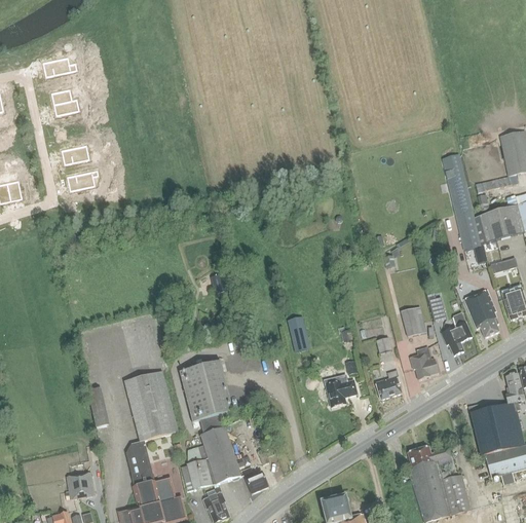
[(88,61),(100,59),(96,40),(84,43),(88,61)]
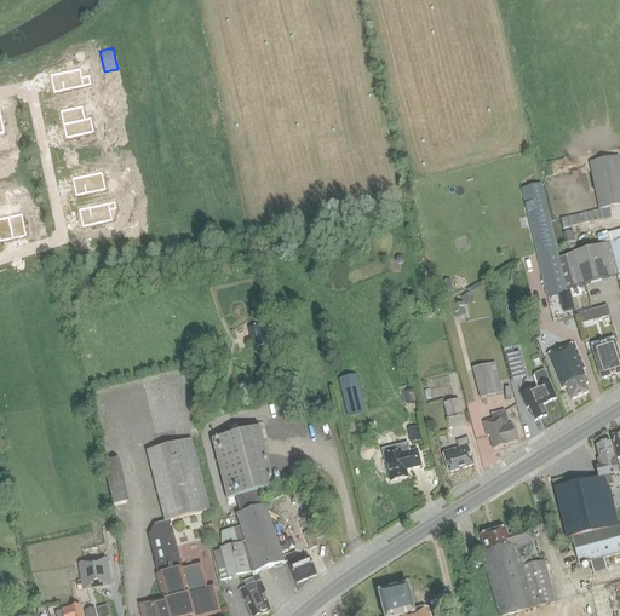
[(80,65),(50,72),(53,88),(91,81),(89,73),(81,74),(80,65)]
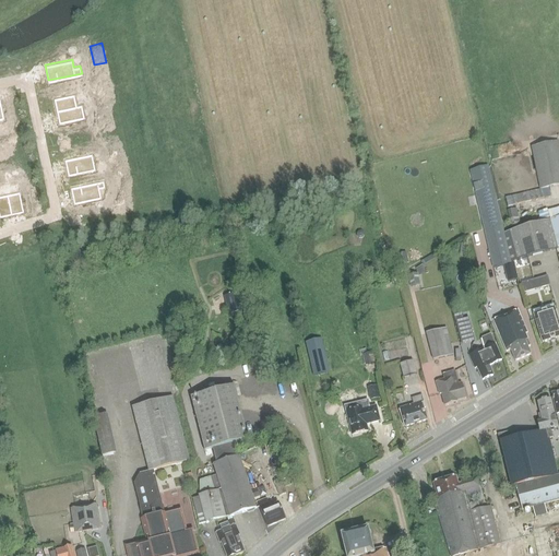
[(91,81),(79,84),(80,90),(93,87),(91,81)]
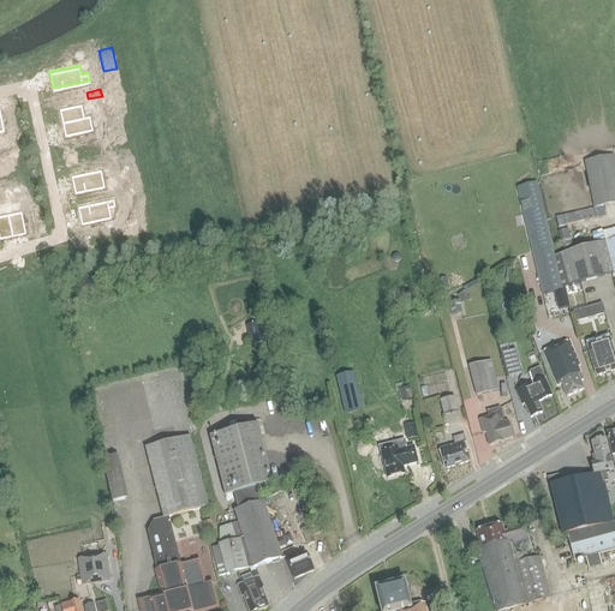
[(81,102),(60,107),(63,120),(84,115),(81,102)]
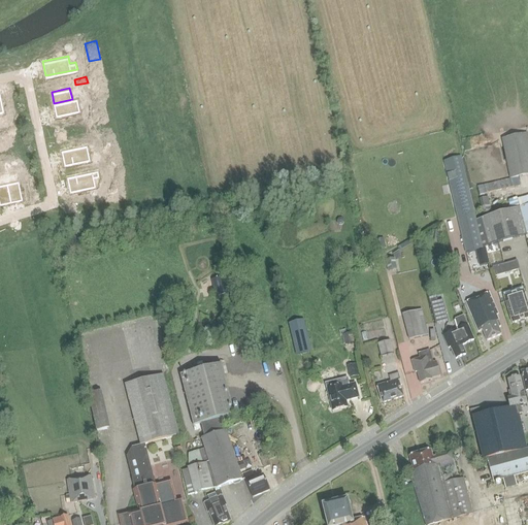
[(72,99),(54,103),(56,115),(79,109),(76,98),(72,99)]
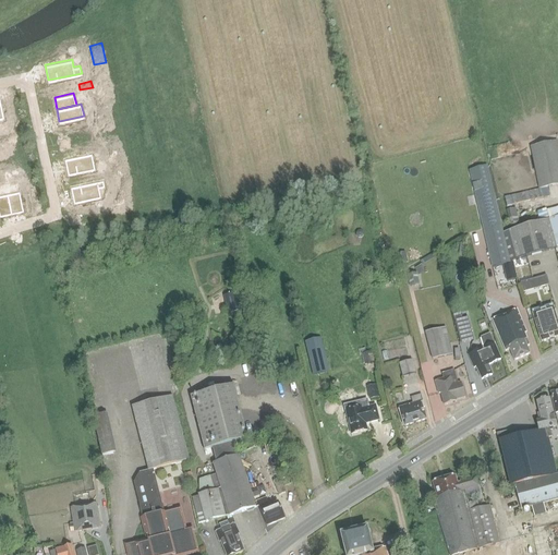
[(98,115),(85,117),(86,123),(99,121),(98,115)]
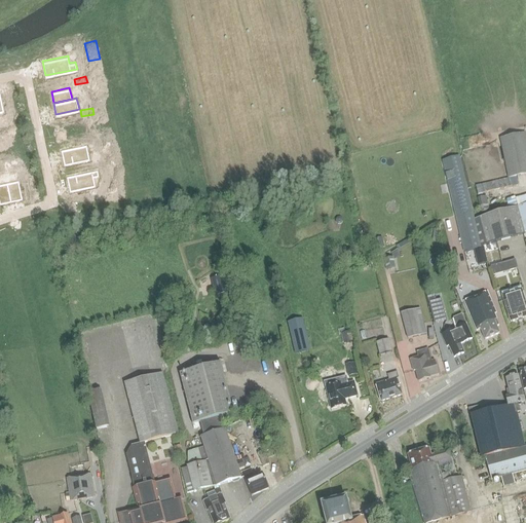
[(525,172),(525,135),(525,131),(500,136),(509,176),(476,183),(478,192),(518,183),(516,174),(525,172)]
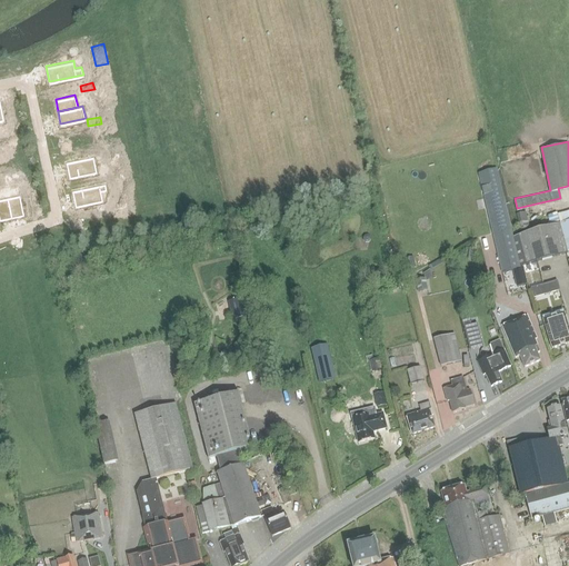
[(93,155),(66,160),(69,177),(97,170),(93,155)]
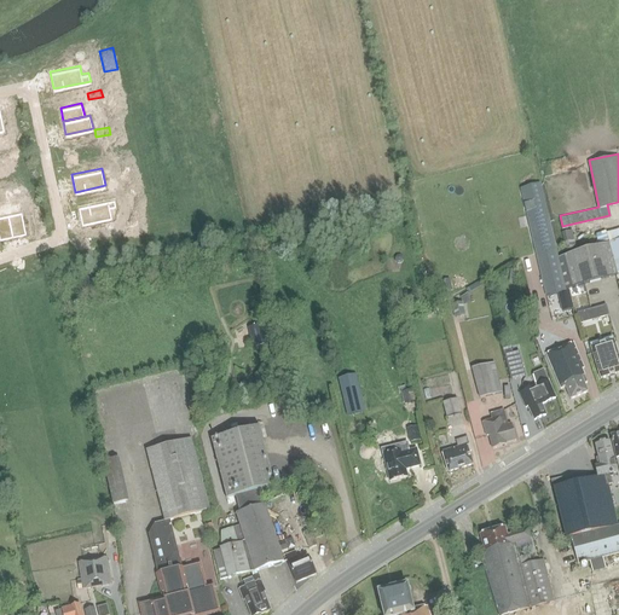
[(126,180),(111,183),(113,190),(127,187),(126,180)]
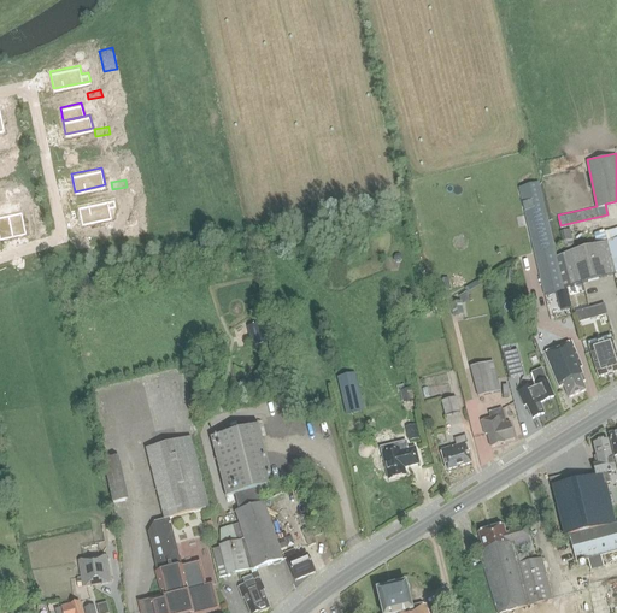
[(564,288),(564,284),(557,253),(539,180),(518,184),(545,293),(564,288)]
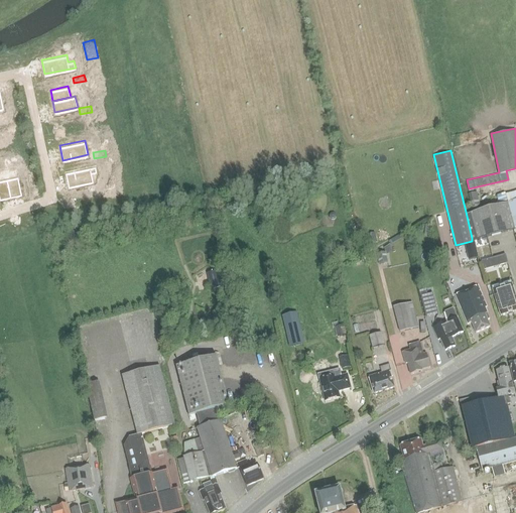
[(15,153),(19,170),(25,169),(21,151),(15,153)]
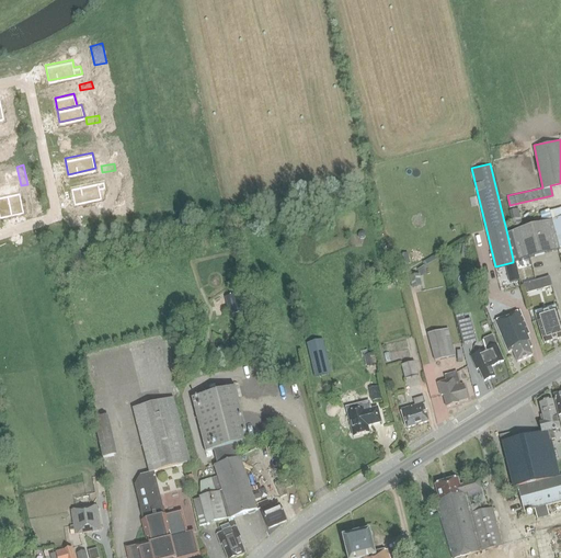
[(122,170),(109,173),(110,180),(123,177),(122,170)]
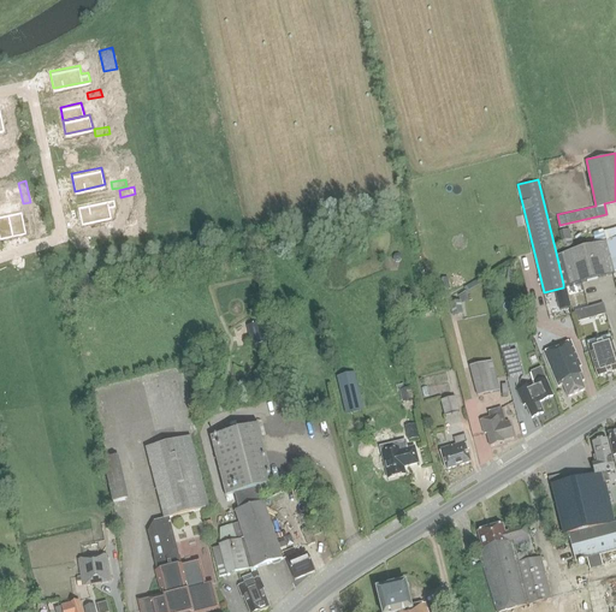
[(113,197),(78,205),(82,221),(111,215),(108,205),(114,203),(113,197)]
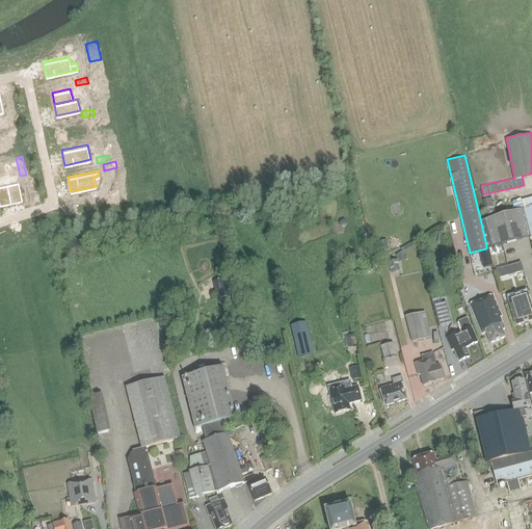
[(18,181),(6,183),(10,202),(22,200),(18,181)]
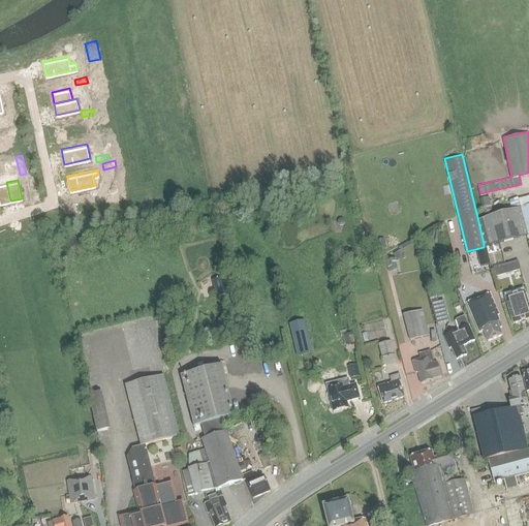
[(6,182),(0,183),(0,203),(10,200),(6,182)]
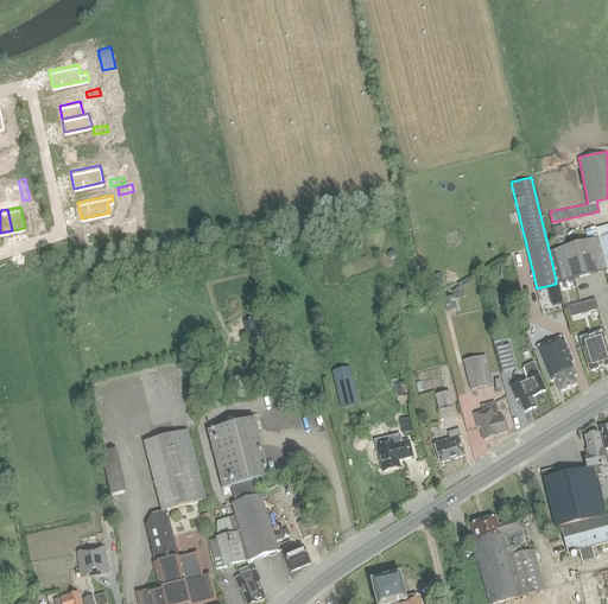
[(599,236),(597,236),(605,267),(607,267),(606,265),(607,264),(607,222),(595,226),(599,236)]
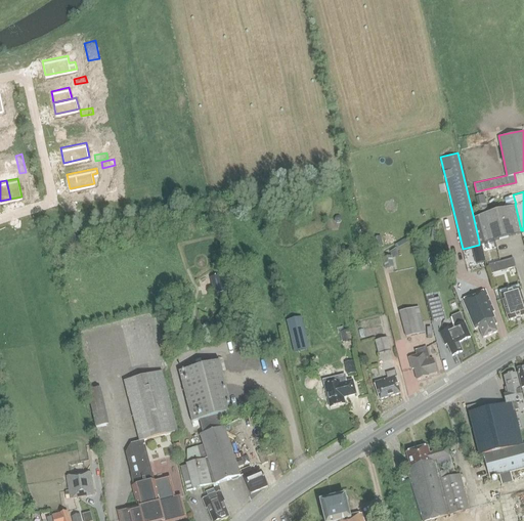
[(484,192),(476,194),(479,209),(488,207),(484,192)]
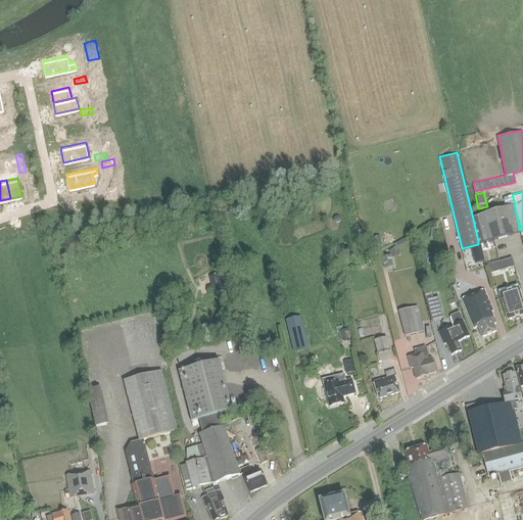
[(514,203),(472,215),(478,241),(520,230),(514,203)]
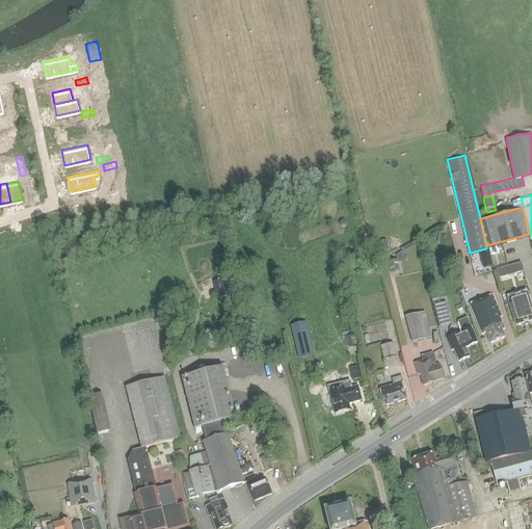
[(376,240),(378,250),(389,248),(387,238),(376,240)]
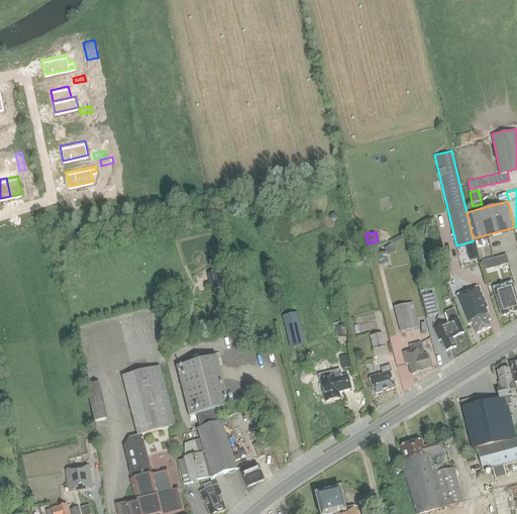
[(480,255),(476,241),(466,243),(470,258),(480,255)]
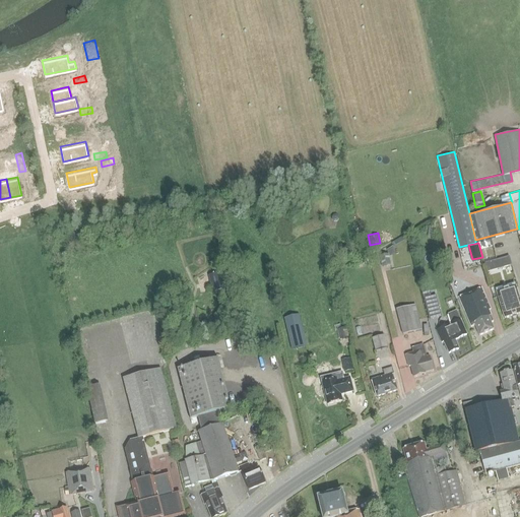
[(380,254),(382,265),(391,263),(389,253),(394,252),(393,244),(387,248),(388,252),(380,254)]
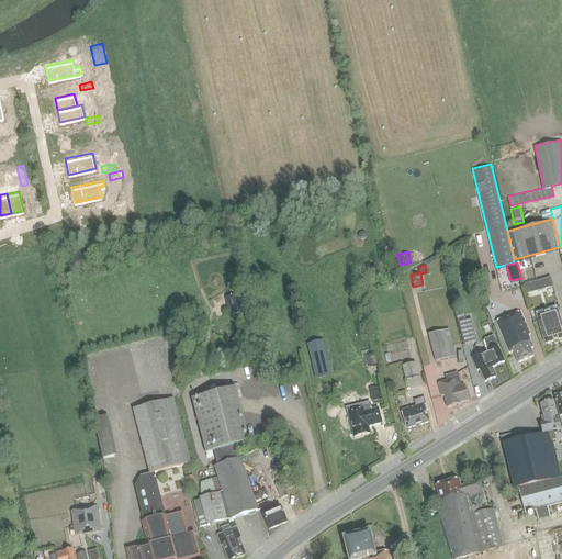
[(550,275),(525,282),(527,291),(553,284),(550,275)]
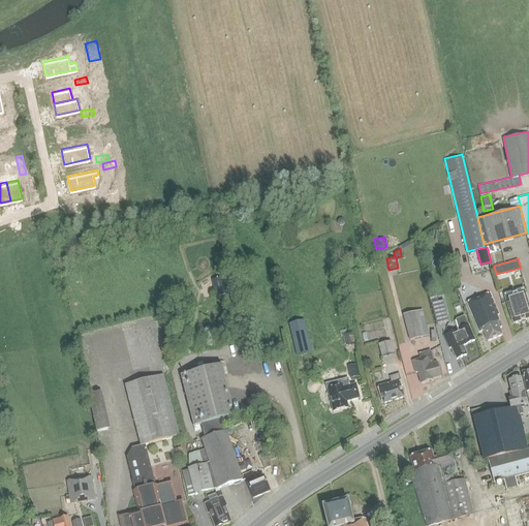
[(375,265),(373,259),(362,263),(364,268),(375,265)]
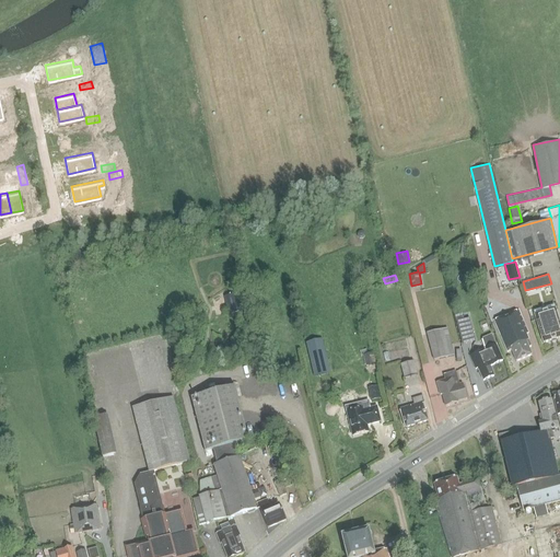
[(224,294),(229,312),(240,309),(235,291),(224,294)]
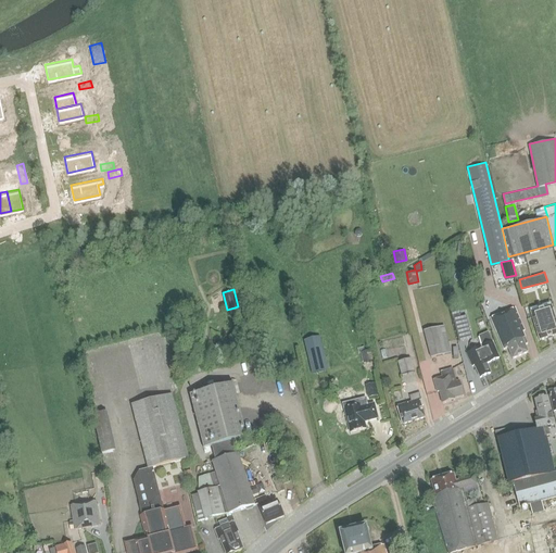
[(539,339),(555,332),(555,318),(552,304),(531,311),(539,339)]
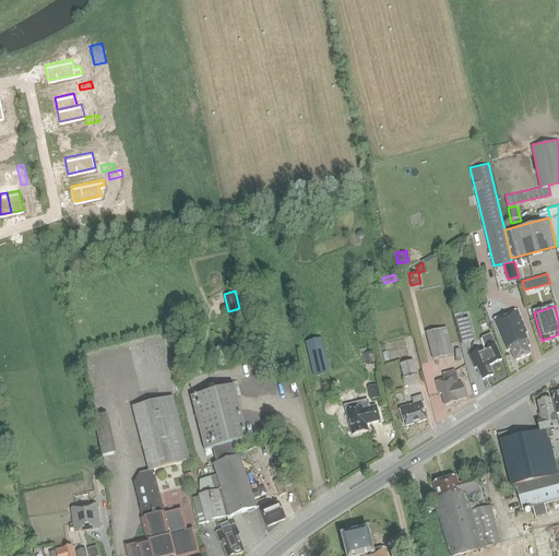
[(527,345),(531,344),(526,331),(528,330),(519,307),(518,308),(515,308),(496,316),(494,317),(507,350),(511,347),(515,358),(531,352),(527,345)]
